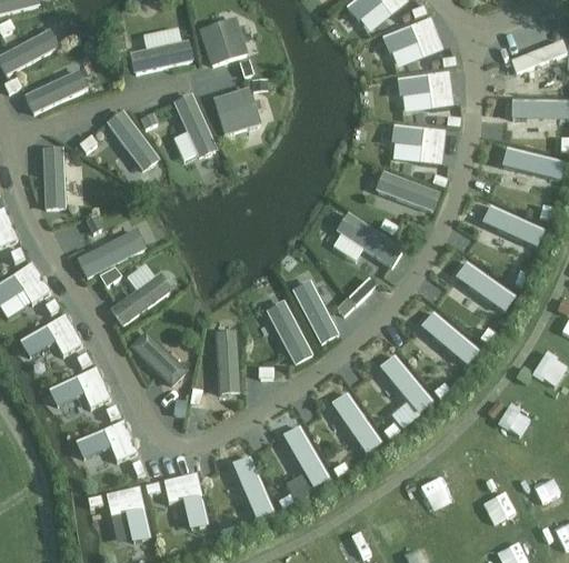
[(0,0),(0,16),(40,6),(38,0),(0,0)]
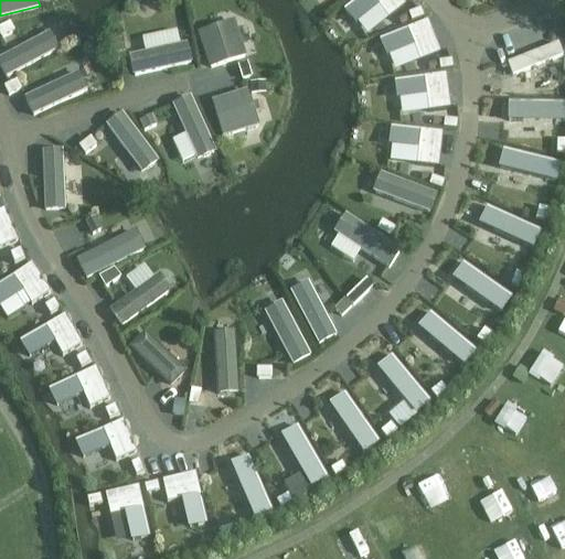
[(353,0),(343,9),(355,22),(384,0),(353,0)]
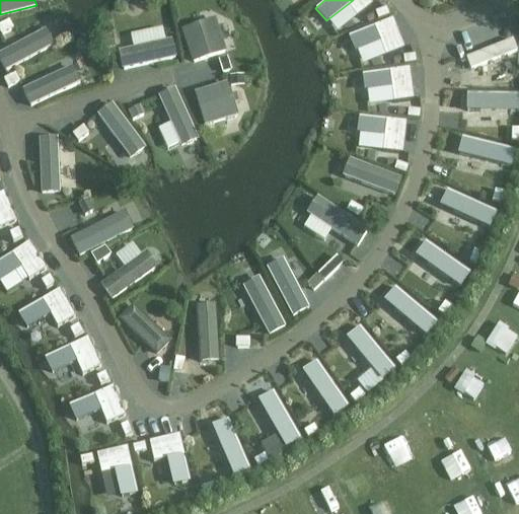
[(204,20),(183,26),(194,58),(223,48),(217,27),(218,25),(215,18),(211,16),(205,18),(204,20)]
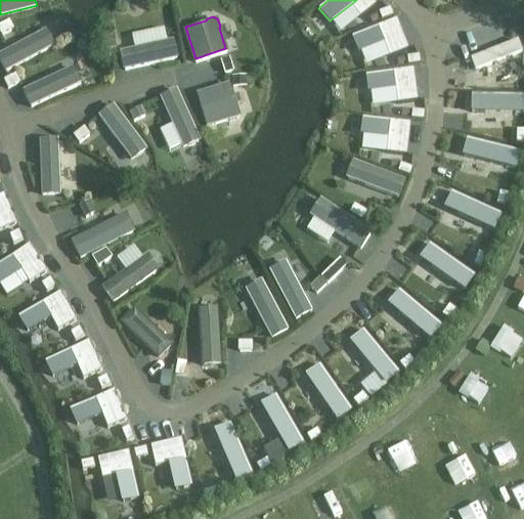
[(382,16),(343,45),(353,59),(392,30),(382,16)]
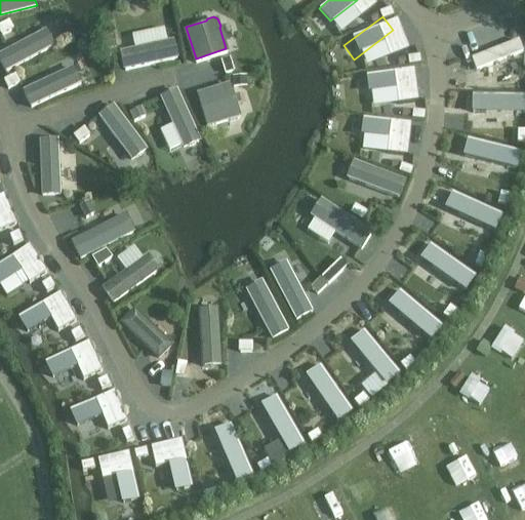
[(9,18),(0,22),(0,30),(1,33),(13,27),(9,18)]
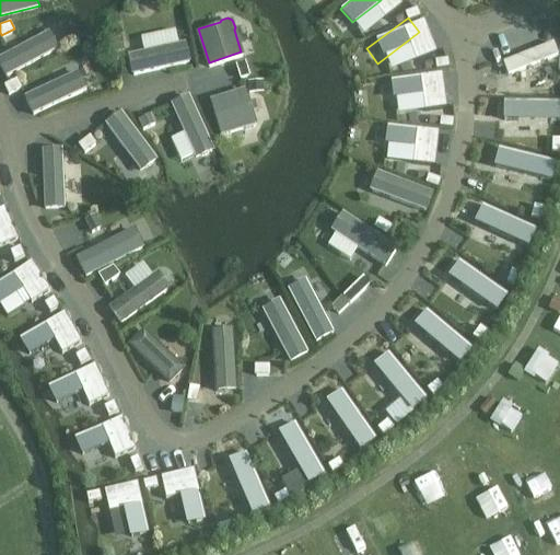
[(50,27),(0,55),(0,61),(7,73),(59,45),(50,27)]
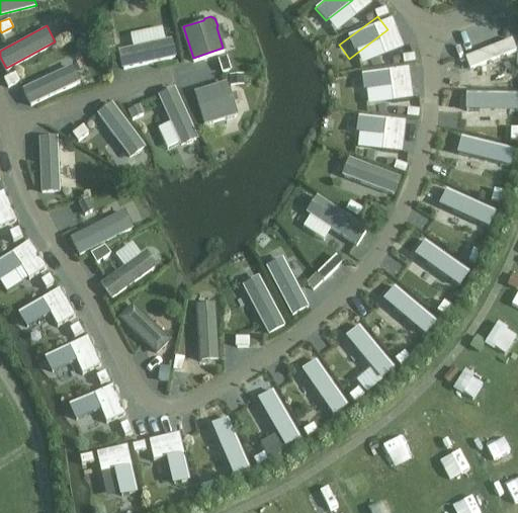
[(115,44),(112,31),(103,33),(106,46),(115,44)]
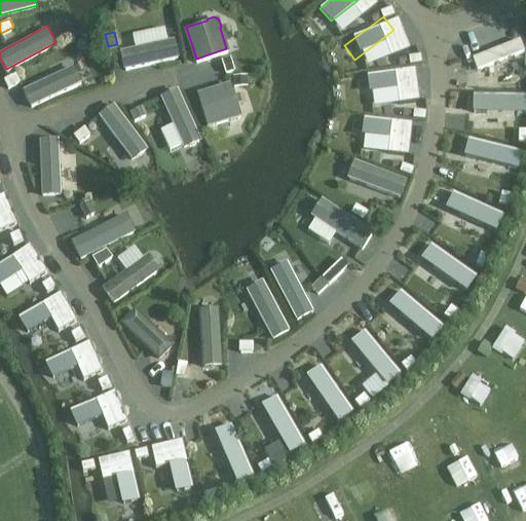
[(176,38),(121,49),(125,68),(180,56),(176,38)]
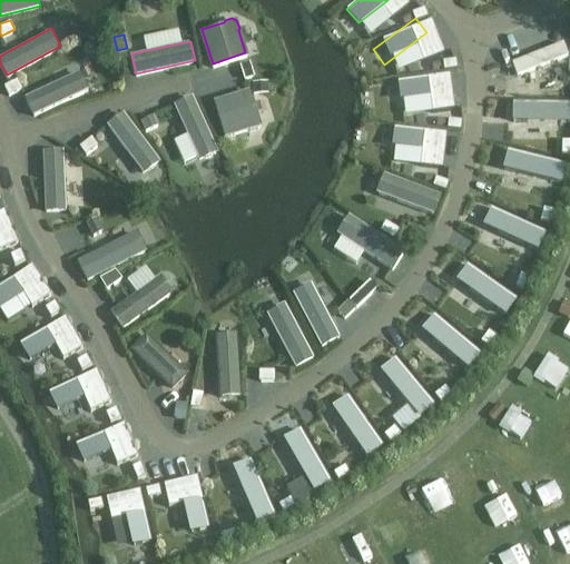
[(253,72),(248,59),(239,62),(244,76),(253,72)]
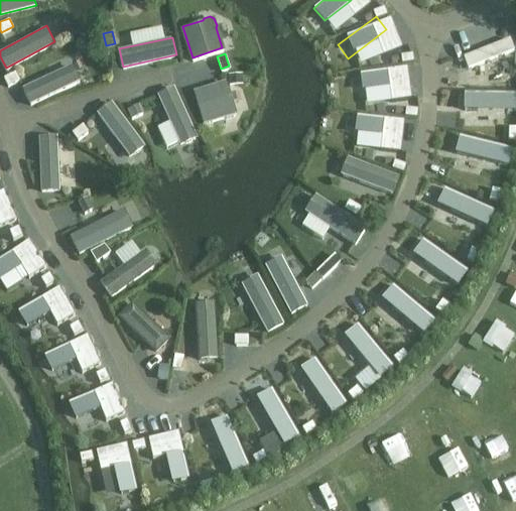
[(419,58),(409,59),(410,67),(420,66),(419,58)]
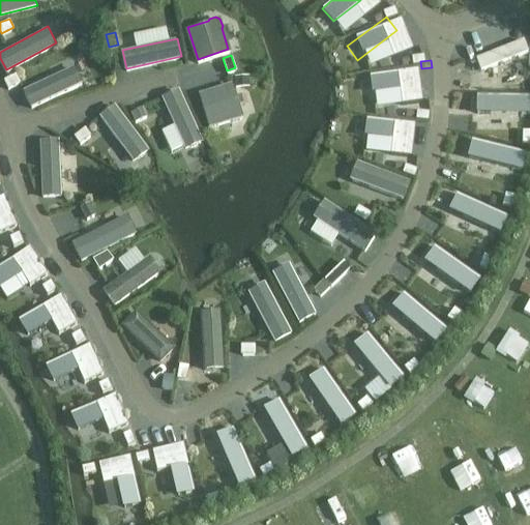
[(75,64),(23,88),(31,105),(83,81),(75,64)]
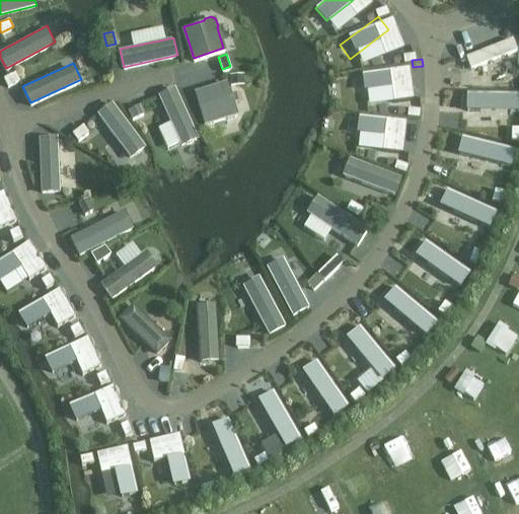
[(15,71),(4,77),(7,84),(19,78),(15,71)]
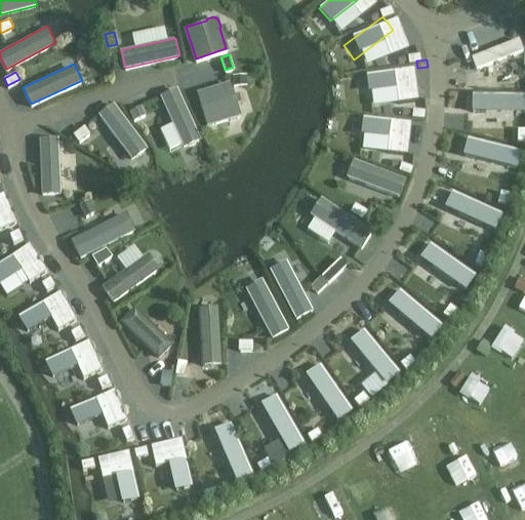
[(245,73),(232,73),(233,84),(246,83),(245,73)]
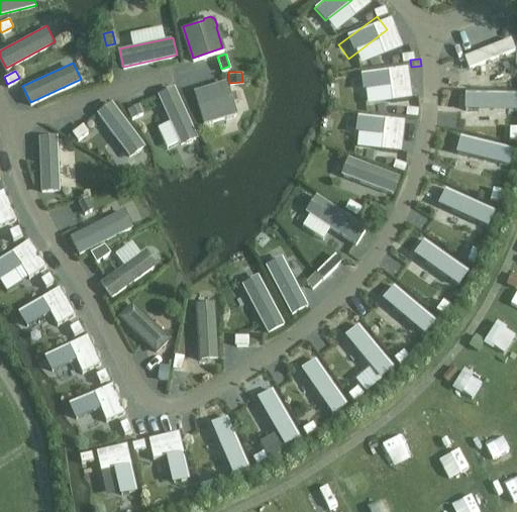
[(347,75),(348,88),(400,86),(399,73),(347,75)]
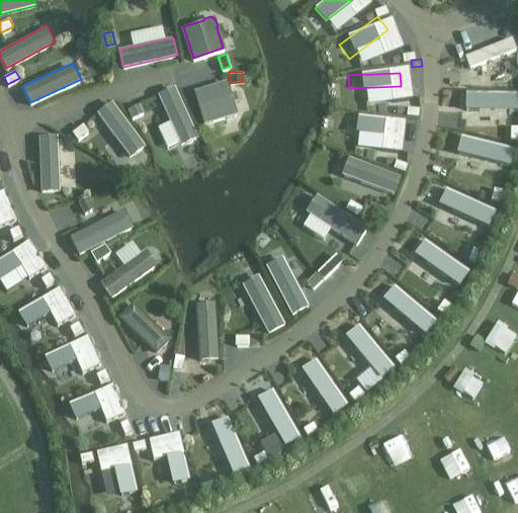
[(234,101),(233,100),(227,80),(195,89),(204,119),(225,113),(227,114),(235,111),(237,108),(234,101)]
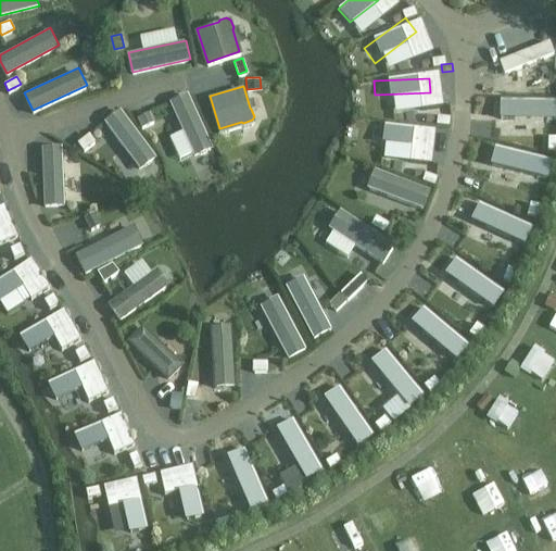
[(189,92),(171,102),(197,153),(212,145),(189,92)]
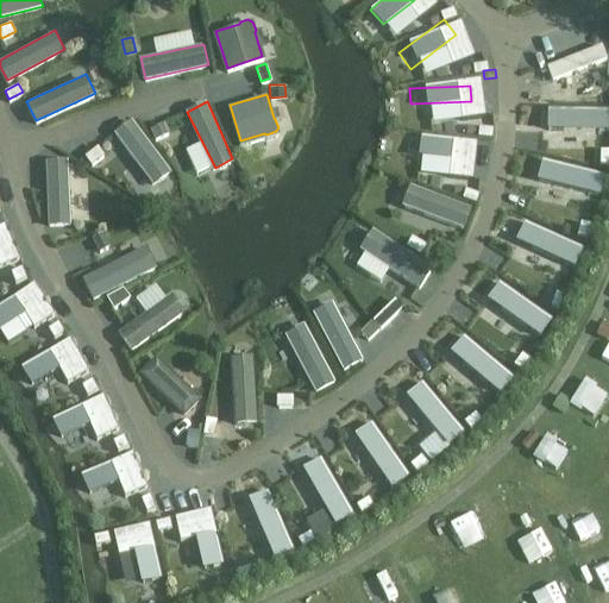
[(130,119),(115,131),(156,181),(168,170),(130,119)]
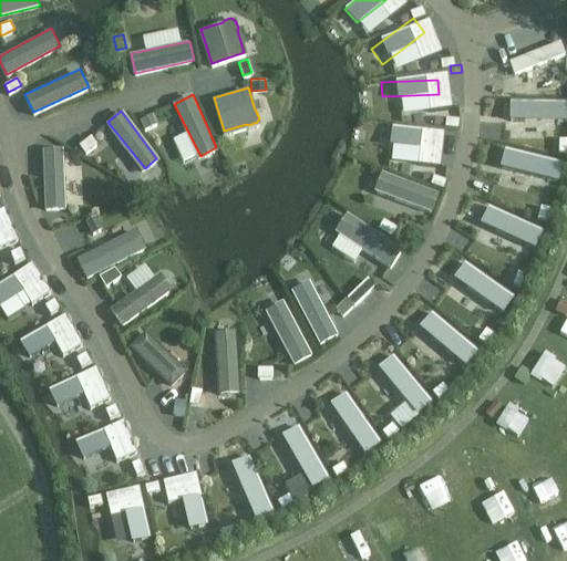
[(152,114),(140,118),(145,125),(156,122),(152,114)]
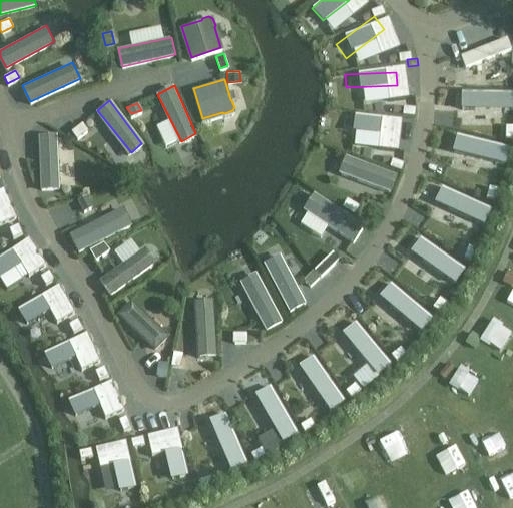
[(403,107),(401,116),(412,119),(415,110),(403,107)]
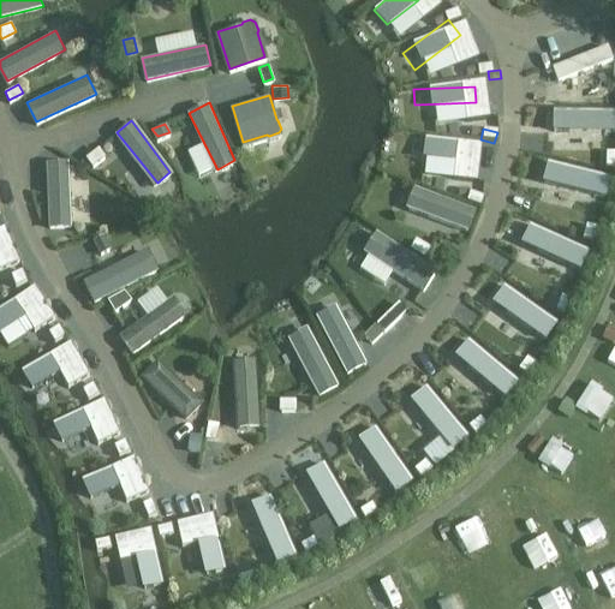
[(407,132),(404,154),(471,168),(476,145),(407,132)]
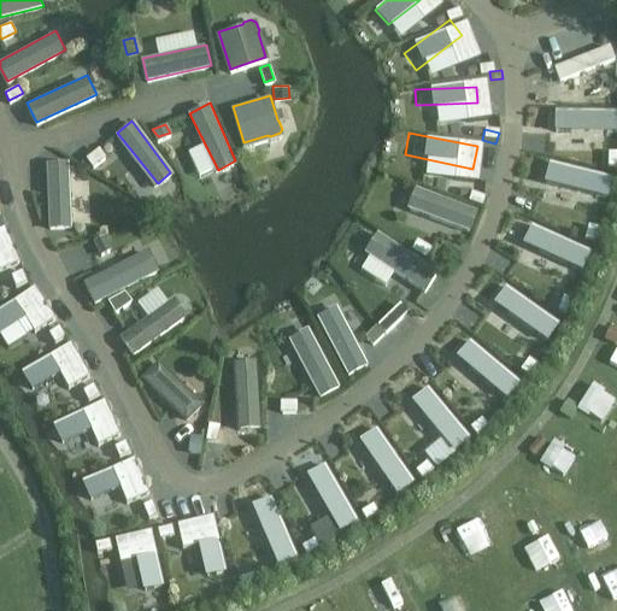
[(99,148),(87,157),(93,165),(105,156),(99,148)]
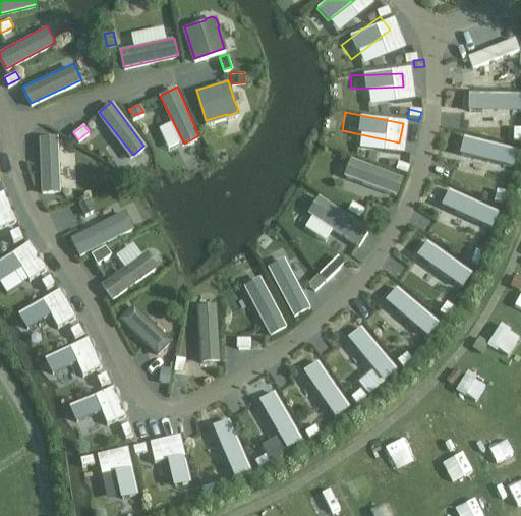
[(459,142),(456,149),(508,173),(516,156),(464,131),(459,142)]
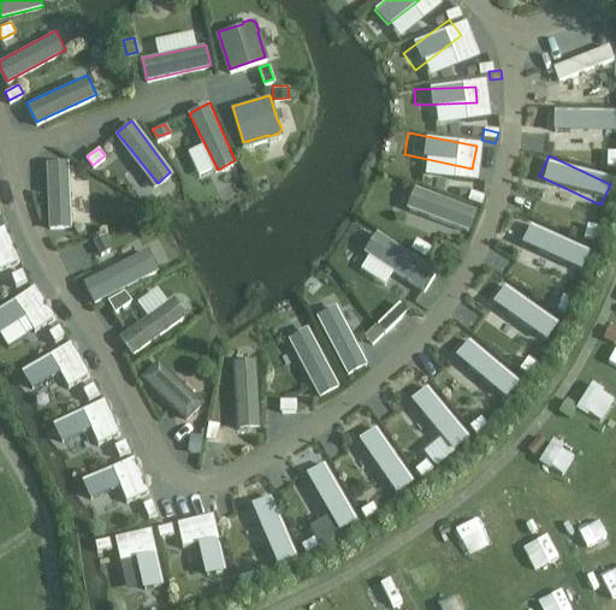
[(67,158),(46,159),(48,223),(70,221),(67,158)]
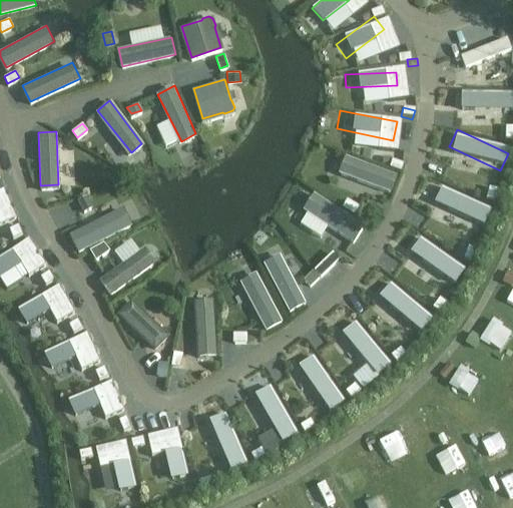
[(345,153),(340,171),(390,192),(397,173),(345,153)]
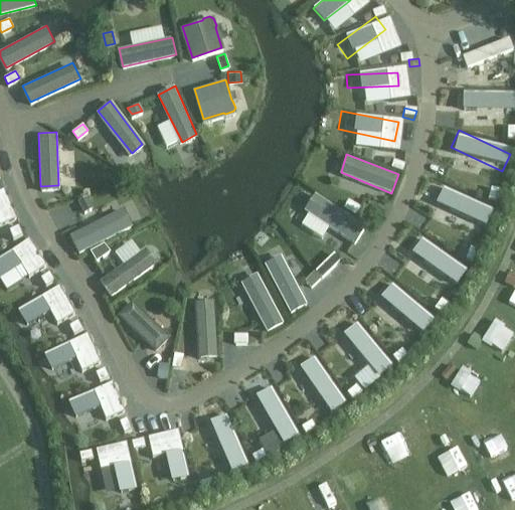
[(394,157),(391,165),(401,169),(405,161),(394,157)]
